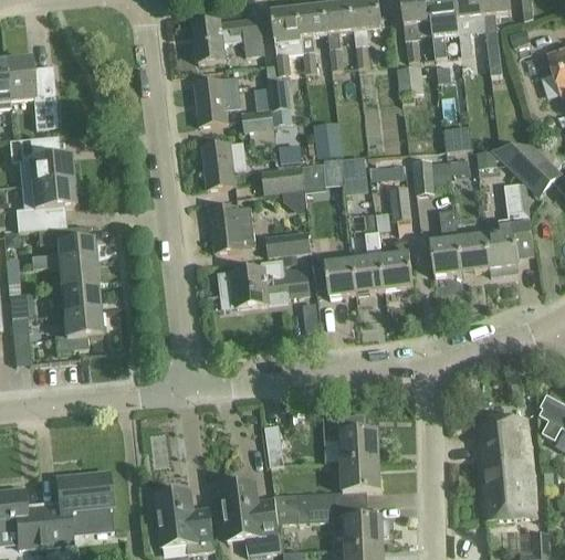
[(355,30),(358,66),(369,65),(367,44),(369,44),(368,29),(382,28),(378,0),(352,3),(355,30)]
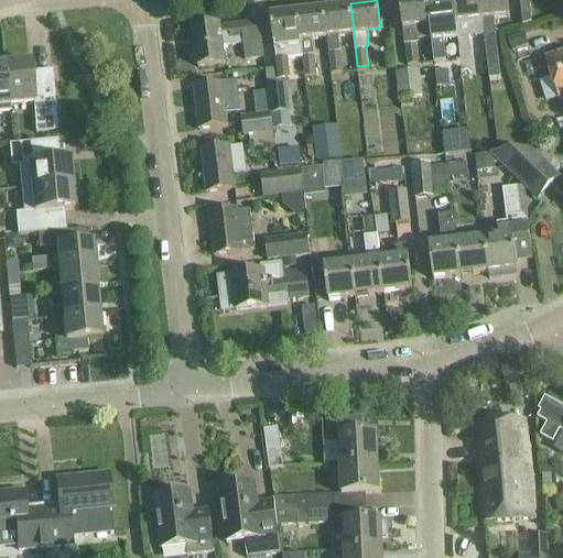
[(431,31),(430,21),(428,0),(399,0),(401,19),(405,59),(418,58),(415,33),(429,31),(431,31)]
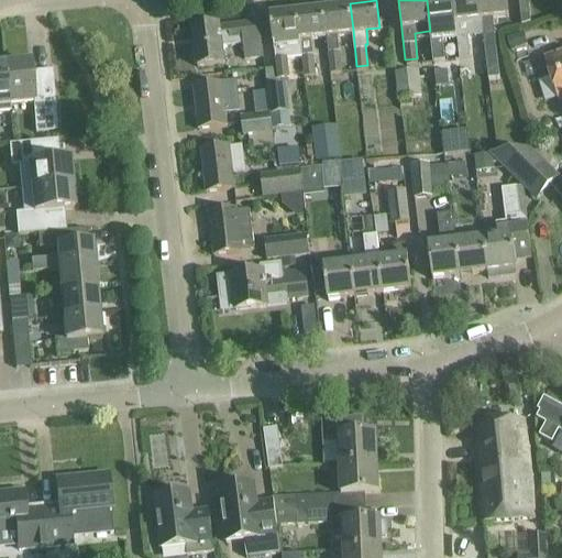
[(427,0),(429,21),(430,31),(432,57),(443,56),(441,36),(456,34),(454,19),(452,0),(427,0)]
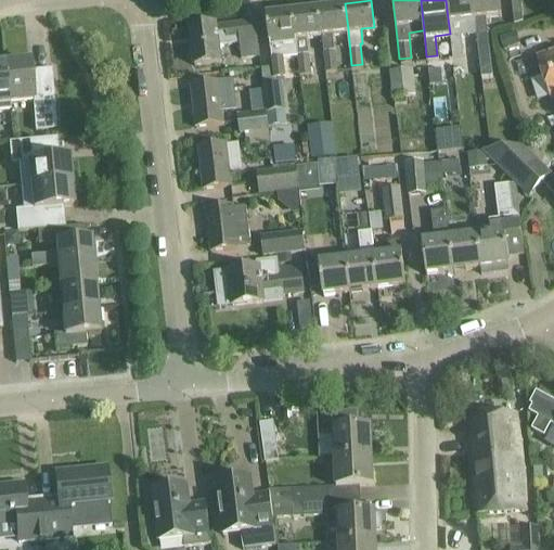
[(446,0),(448,18),(450,34),(452,54),(463,53),(461,33),(476,30),(474,15),(473,0),(446,0)]
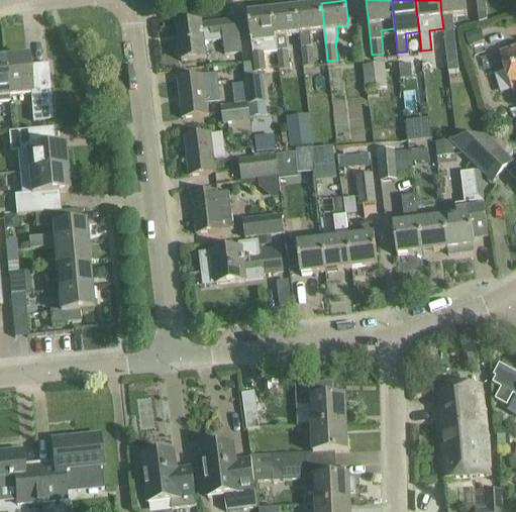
[(440,0),(441,14),(443,28),(453,27),(452,13),(467,11),(466,8),(466,6),(465,0),(440,0)]
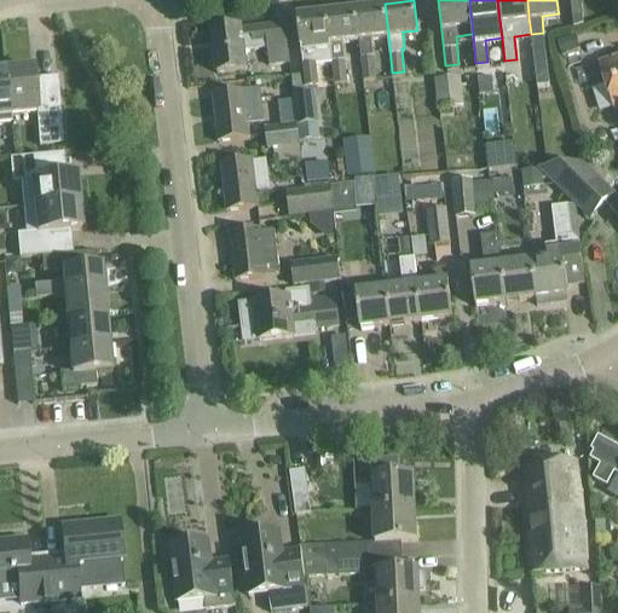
[(570,0),(573,23),(582,19),(581,0),(570,0)]
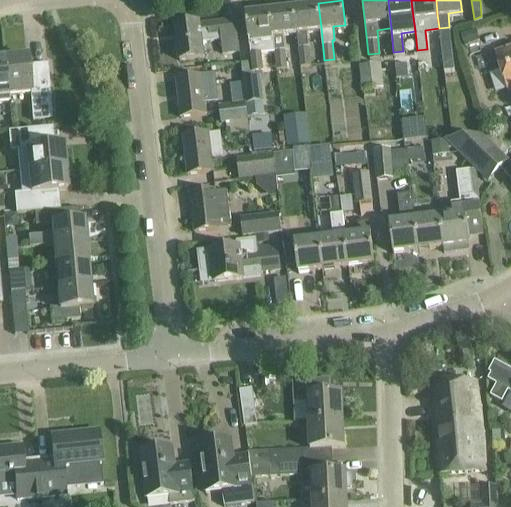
[(295,30),(299,63),(309,61),(305,29),(321,27),(318,3),(294,5),(297,30),(295,30)]
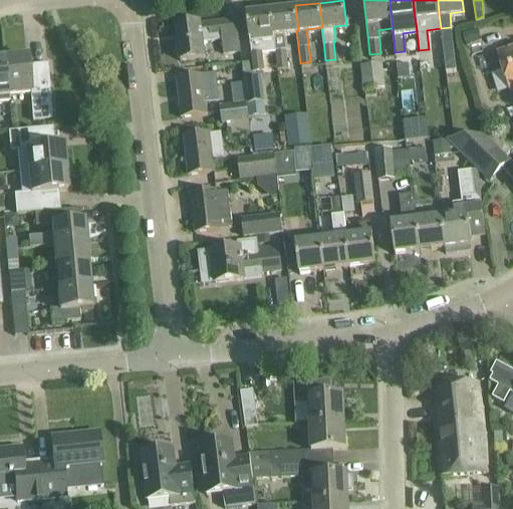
[(295,5),(271,8),(276,48),(274,48),(276,67),(287,65),(282,31),(296,30),(298,30),(295,5)]
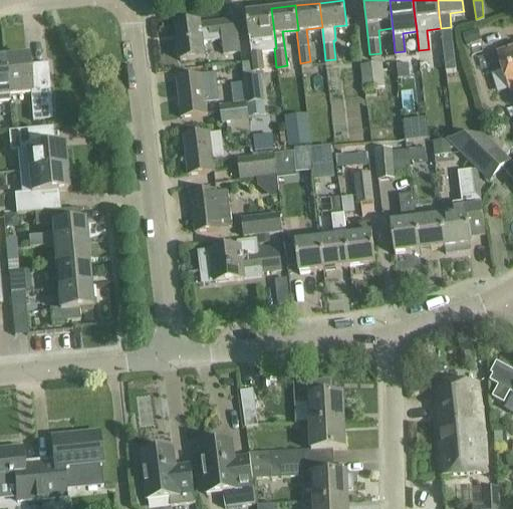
[(271,8),(246,11),(252,69),(264,68),(262,49),(274,48),(276,48),(271,8)]
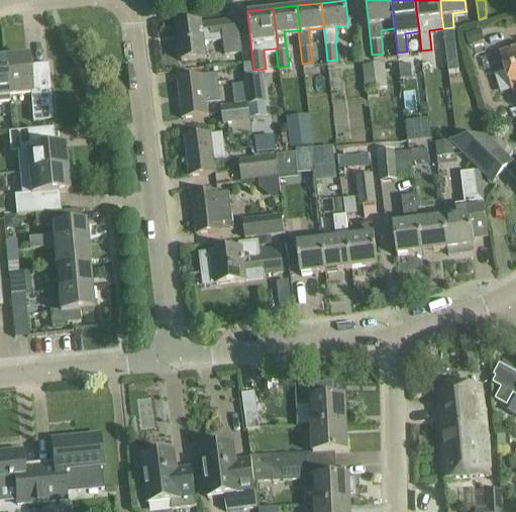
[(181,58),(200,55),(205,55),(203,39),(222,36),(224,50),(225,50),(226,62),(242,60),(237,15),(176,23),(181,58)]
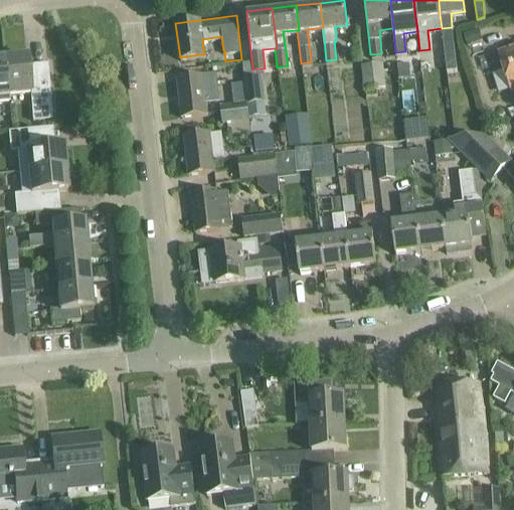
[(479,25),(463,30),(467,43),(483,37),(479,25)]
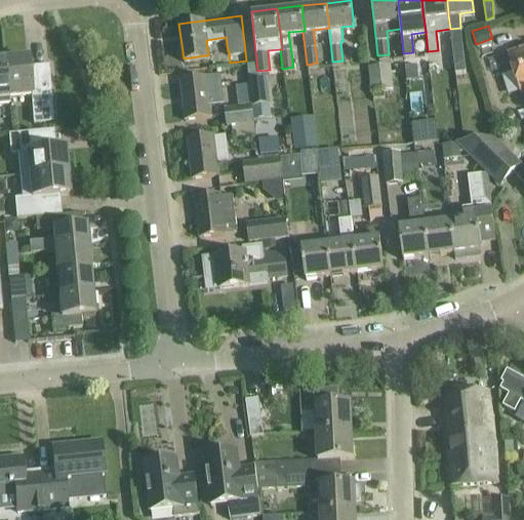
[(460,28),(450,29),(451,49),(453,49),(453,56),(455,70),(465,69),(462,55),(462,48),(460,28)]
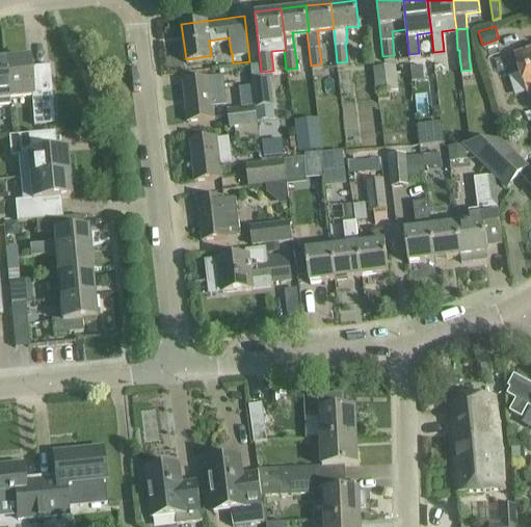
[(530,45),(513,52),(526,89),(530,87),(530,45)]
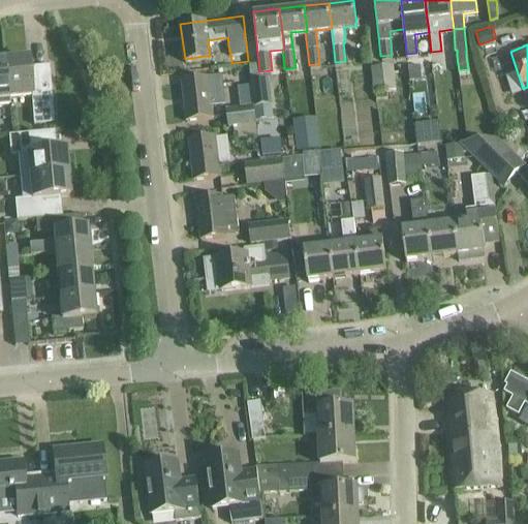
[(498,54),(491,56),(495,68),(502,66),(498,54)]
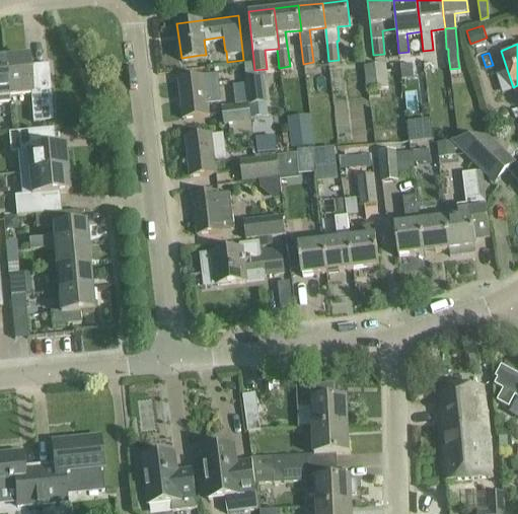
[(4,56),(7,93),(8,93),(29,91),(31,118),(52,117),(48,60),(27,62),(26,54),(4,56)]
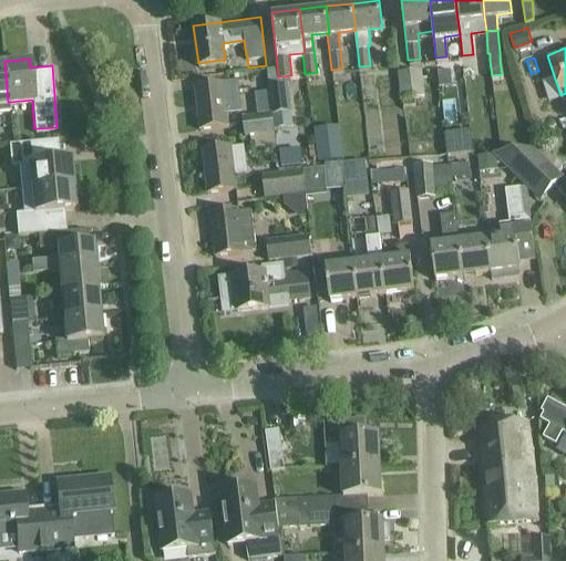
[(0,110),(9,110),(9,102),(8,102),(4,61),(0,61),(0,110)]
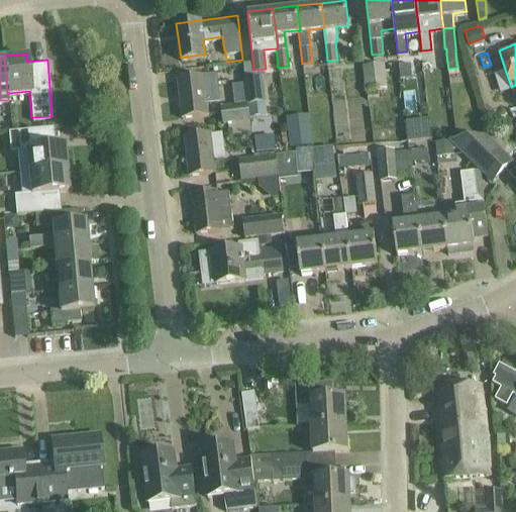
[(421,60),(422,73),(431,72),(430,59),(421,60)]
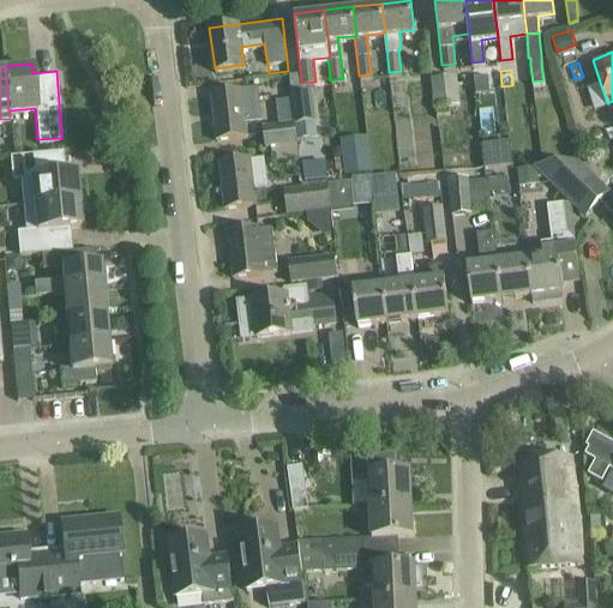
[(430,74),(433,100),(433,106),(436,106),(436,110),(458,108),(455,77),(446,78),(446,72),(430,73),(430,74)]
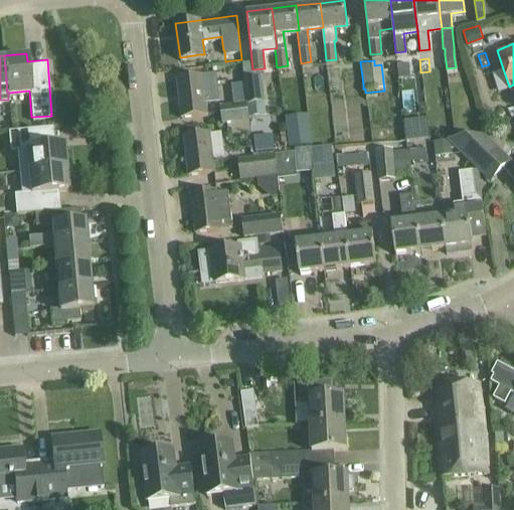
[(343,91),(343,86),(363,83),(360,62),(357,63),(357,65),(341,67),(340,65),(326,67),(329,92),(343,91)]
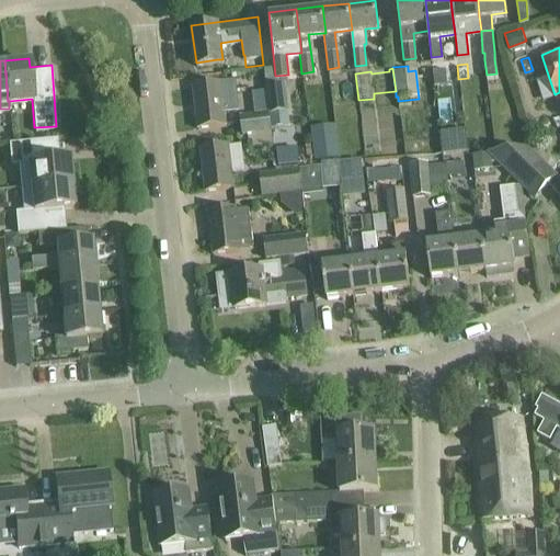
[(221,79),(192,82),(197,125),(226,122),(223,99),(235,98),(232,80),(221,81),(221,79)]
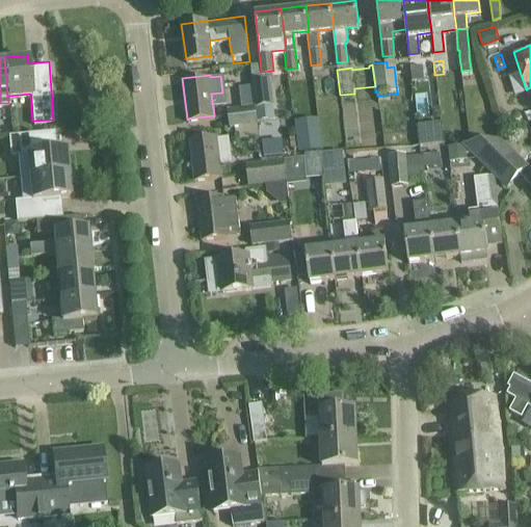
[(254,104),(257,116),(272,115),(271,105),(268,77),(251,79),(254,104)]
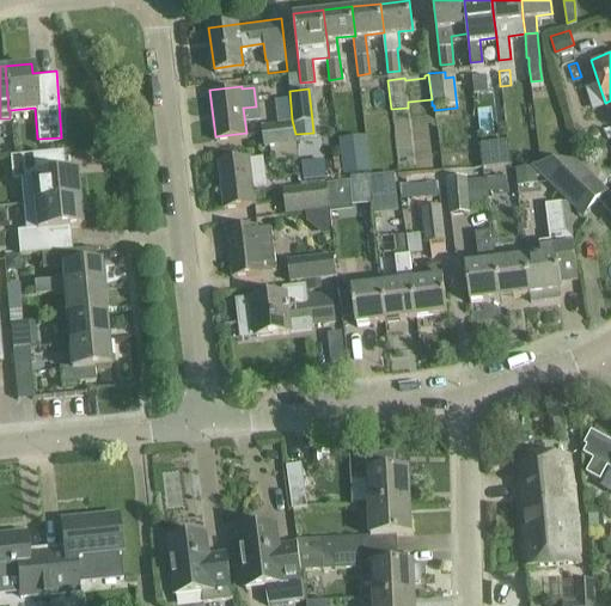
[(264,144),(295,139),(295,134),(292,120),(262,123),(264,144)]
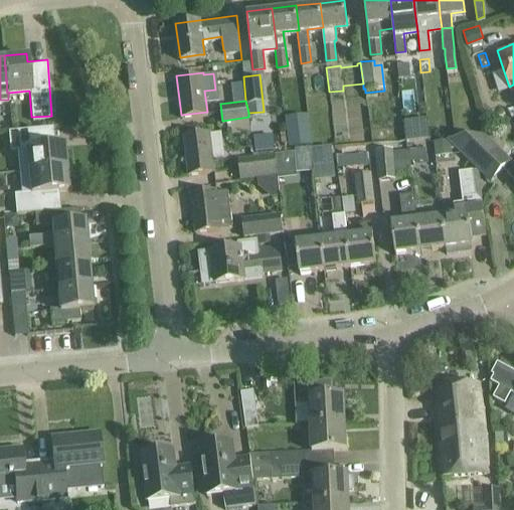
[(53,143),(52,124),(8,128),(9,147),(17,146),(19,169),(64,165),(62,142),(53,143)]
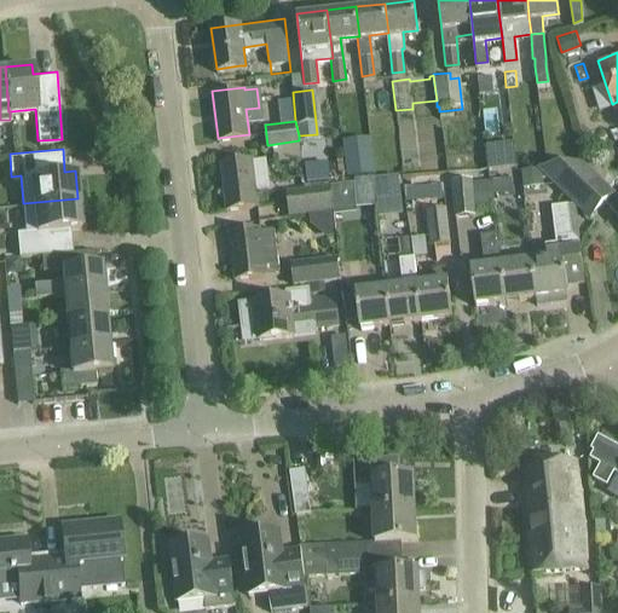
[(226,207),(258,203),(254,178),(266,177),(265,157),(252,158),(252,156),(220,160),(226,207)]
